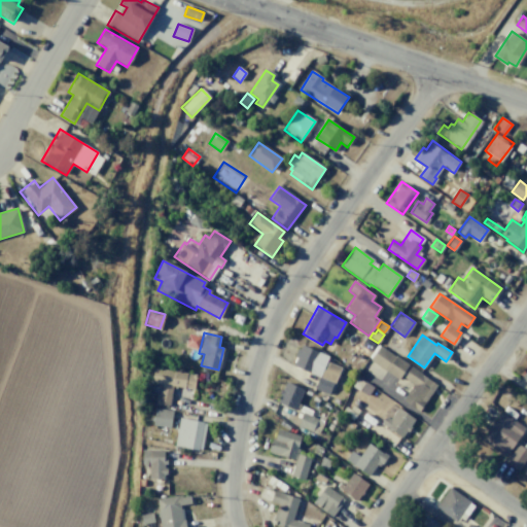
[(302,345),(327,355),(322,369),(324,370),(327,362),(340,367),(328,394),(314,389),(319,376),(292,364),(294,362),(292,361),(294,356),(293,356),(296,348),(300,349),(302,345)]
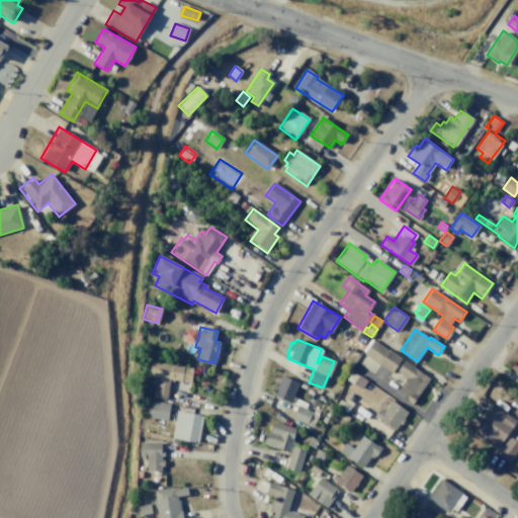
[(371,339),(429,378),(412,405),(395,393),(406,377),(394,369),(391,372),(362,353),(371,339)]
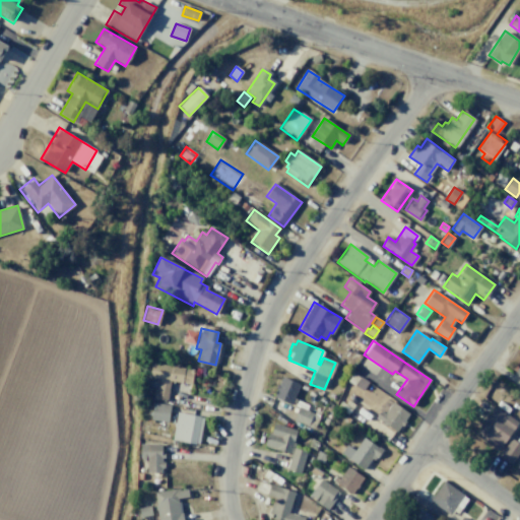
[(167,400),(170,381),(191,384),(193,370),(153,364),(148,397),(167,400)]
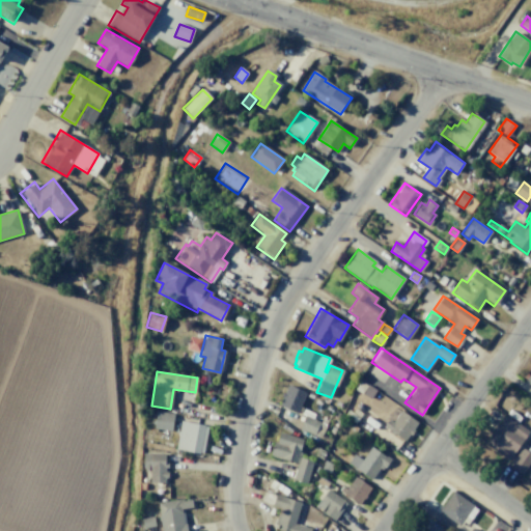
[(369,399),(375,389),(361,380),(355,389),(369,399)]
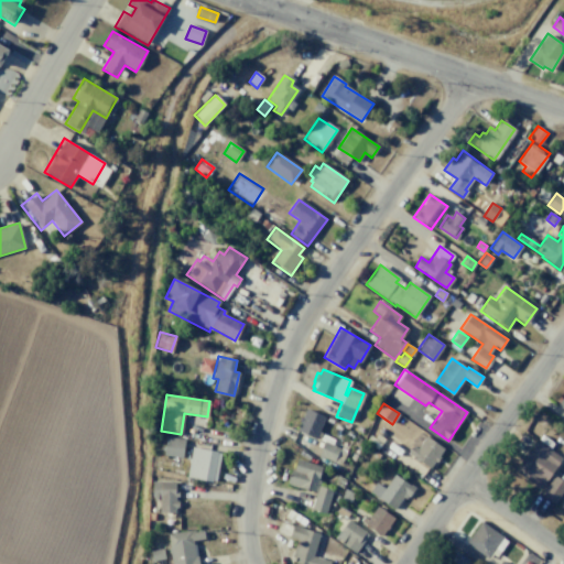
[(305,408),(325,416),(315,438),(296,430),(305,408)]
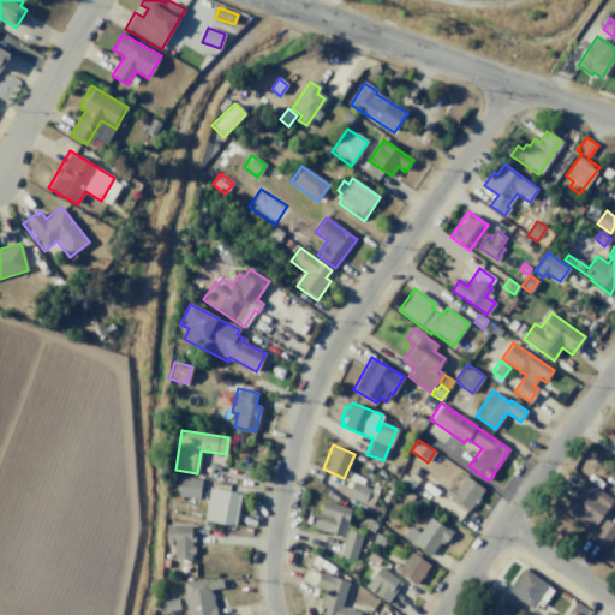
[(465,476),(484,489),(469,512),(442,494),(458,472),(464,477),(465,476)]
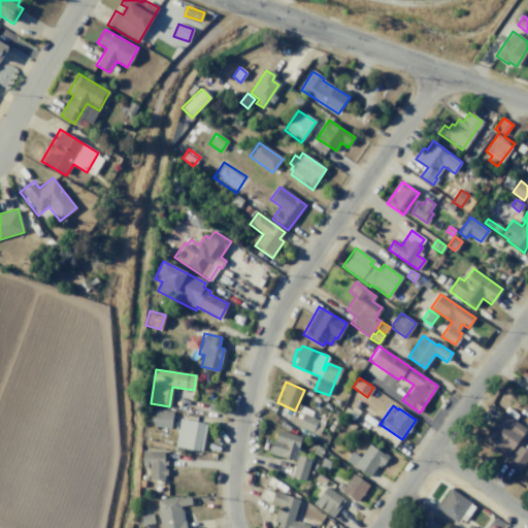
[(169,429),(172,411),(147,406),(144,424),(169,429)]
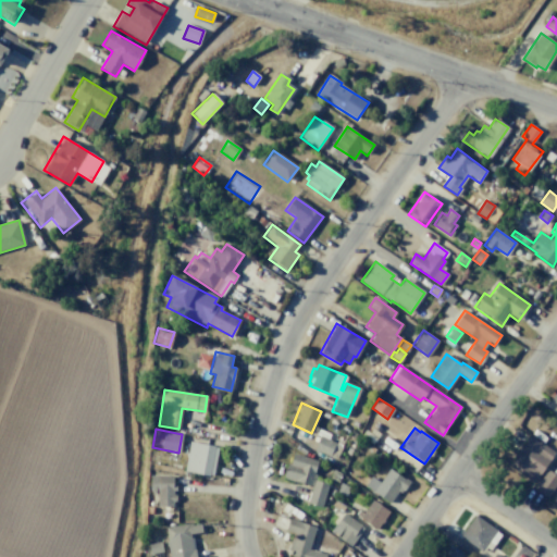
[(533,482),(537,477),(554,453),(528,434),(507,463),(533,482)]
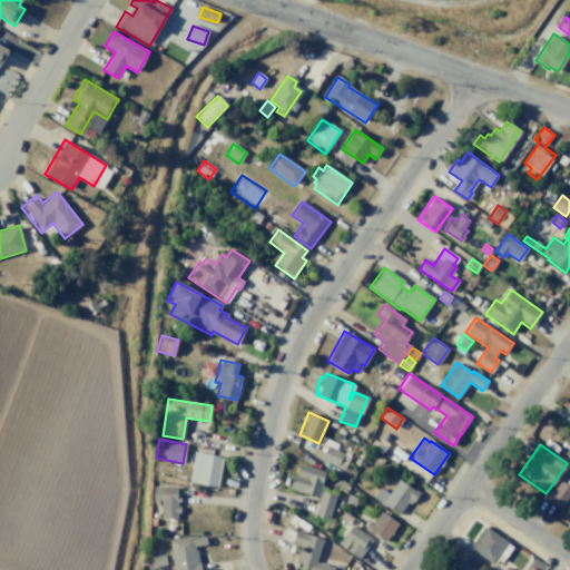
[(327,445),(350,457),(343,470),(321,459),(327,445)]
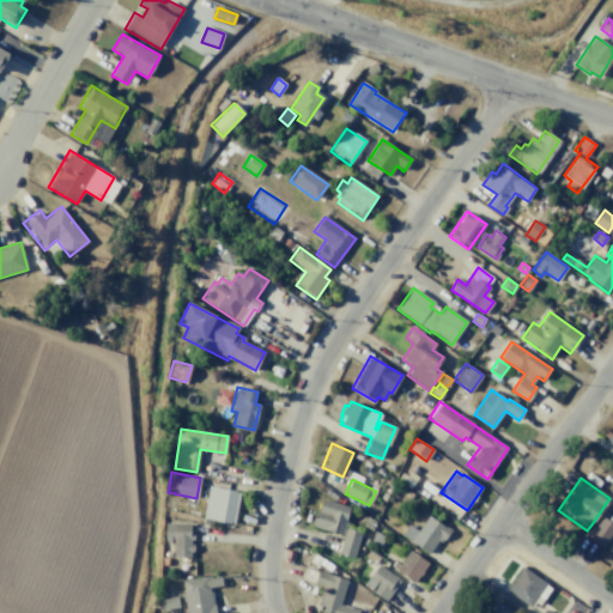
[(240,492),(234,526),(202,520),(208,486),(240,492)]
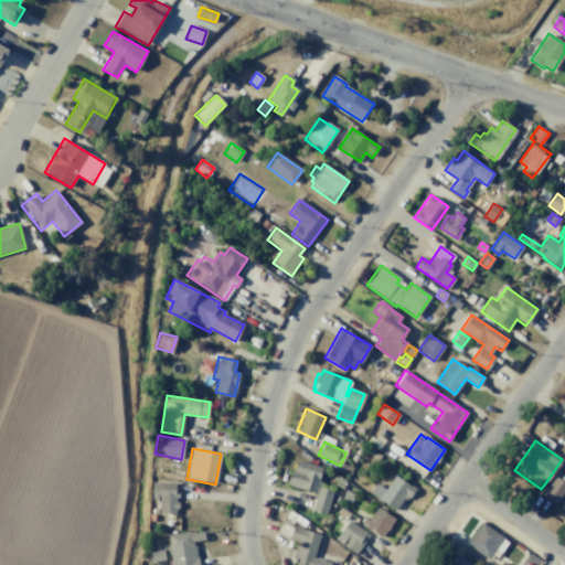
[(333,491),(319,487),(320,481),(318,480),(321,467),(296,459),(294,470),(290,469),(286,486),(315,493),(310,510),(327,514),(333,491)]
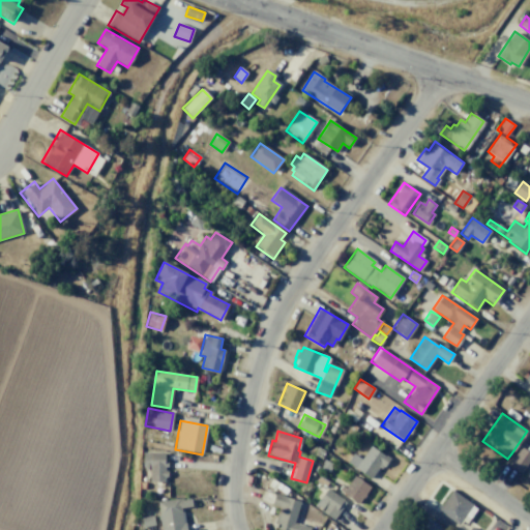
[(370,446),(389,459),(383,467),(382,466),(381,469),(378,467),(371,476),(348,462),(353,454),(361,460),(370,446)]
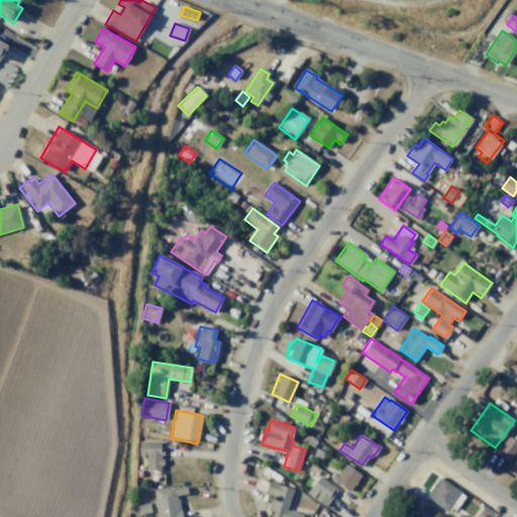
[(507,461),(516,446),(516,442),(507,436),(502,444),(499,442),(495,447),(498,449),(496,453),(507,461)]
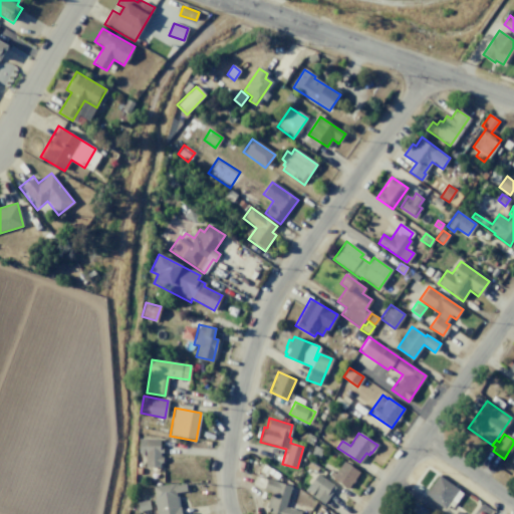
[(163,448),(163,463),(159,463),(159,467),(145,467),(145,456),(139,456),(139,440),(160,440),(160,448),(163,448)]
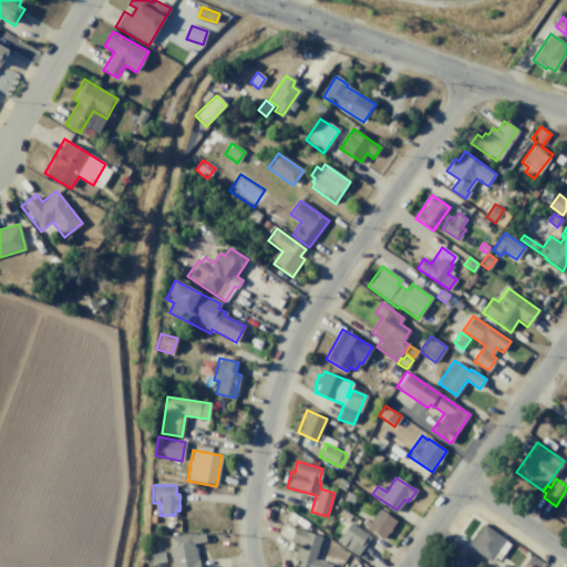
[(347,492),(356,496),(351,505),(342,500),(347,492)]
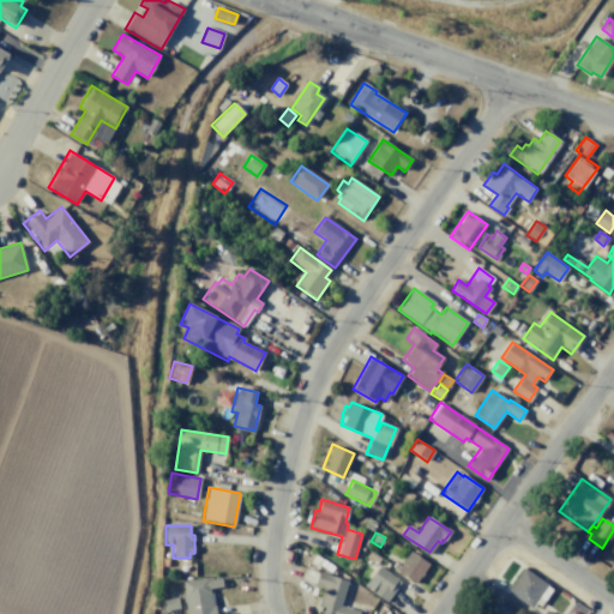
[(369,551),(380,558),(375,565),(365,558),(369,551)]
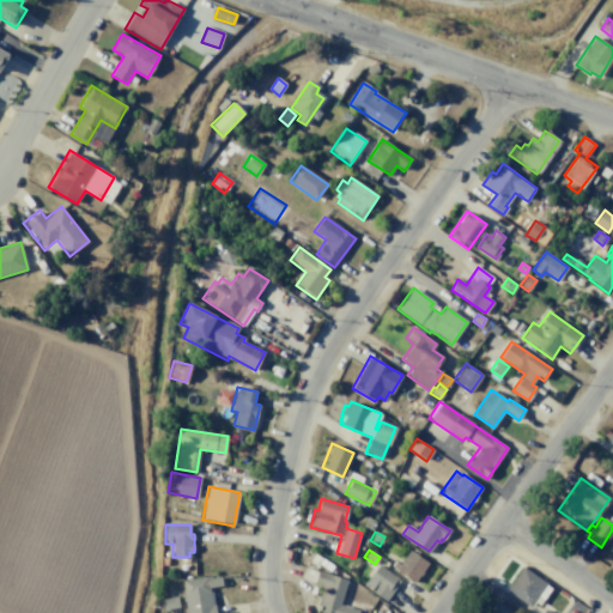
[(410,550),(428,563),(414,582),(392,565),(394,562),(399,564),(410,550)]
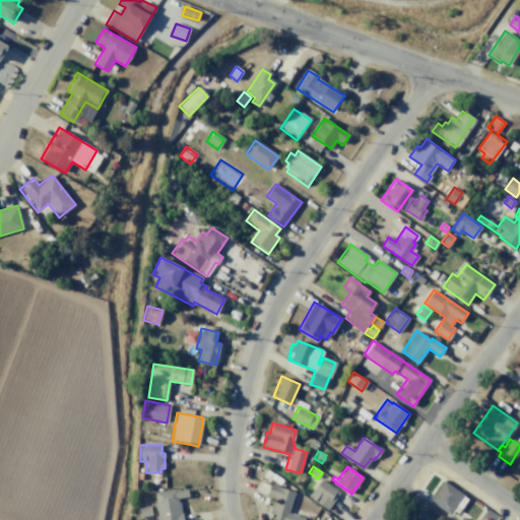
[(320,479),(339,493),(327,510),(308,496),(320,479)]
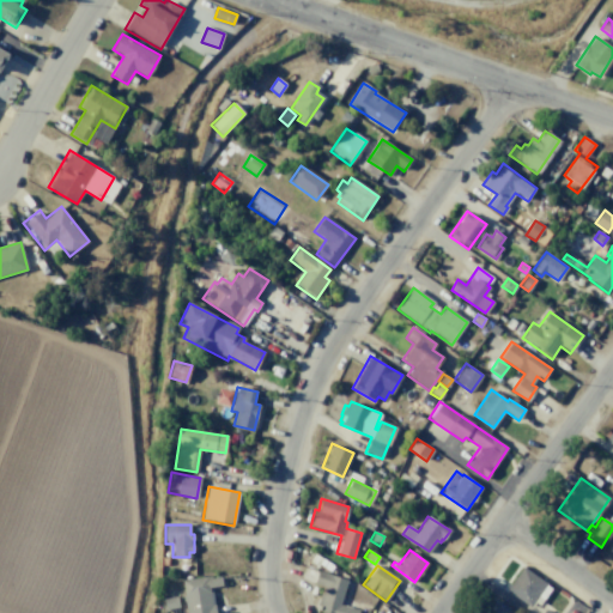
[(521,566),(545,583),(528,607),(504,590),(521,566)]
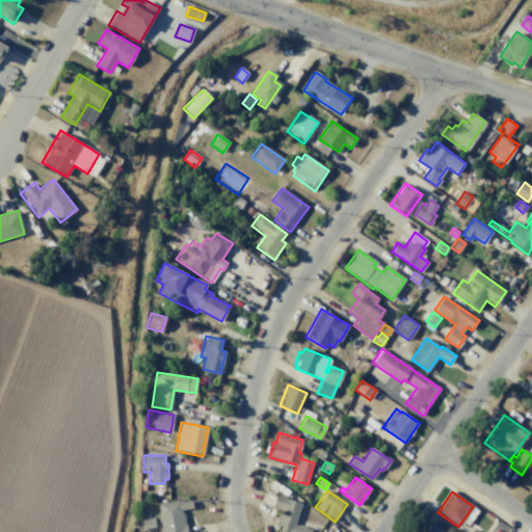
[(280,531),(310,531),(311,529),(295,524),(301,502),(274,495),(271,507),(280,509),(275,525),(277,525),(276,531),(280,531)]
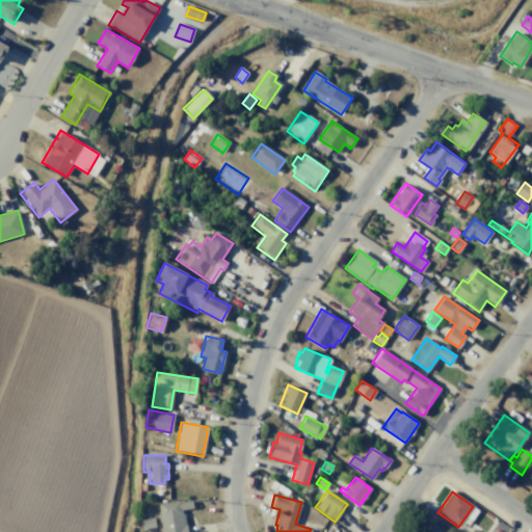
[(184,513),(186,531),(161,531),(157,504),(182,500),(183,502),(191,501),(192,508),(181,510),(182,514),(184,513)]
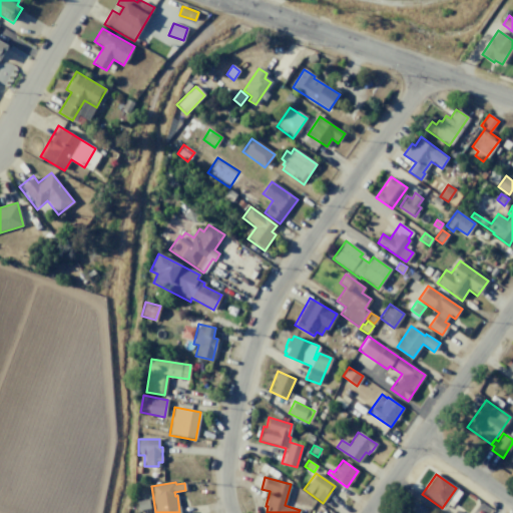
[(148,499),(149,508),(138,510),(136,501),(148,499)]
